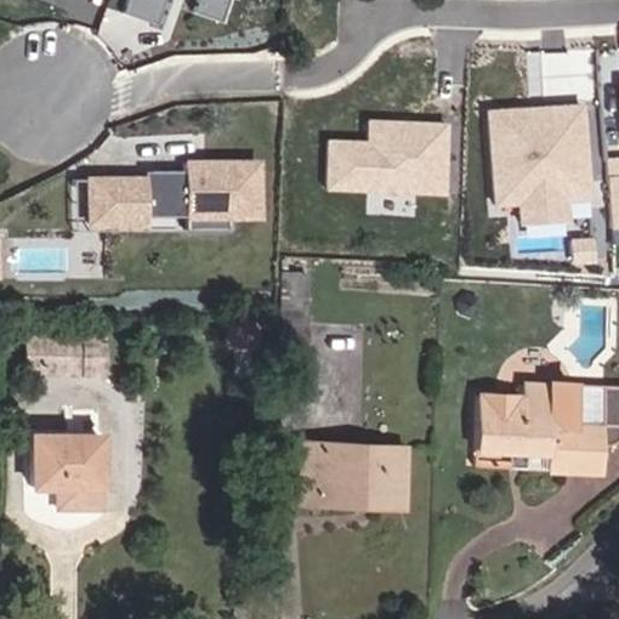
[(129,0),(126,11),(159,23),(168,0),(129,0)]
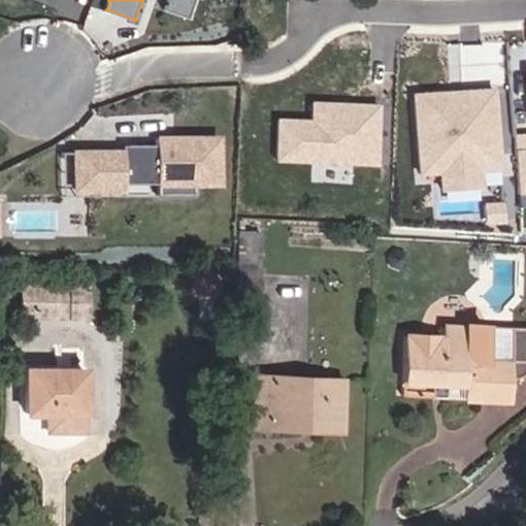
[(167,0),(164,11),(189,20),(195,0),(167,0)]
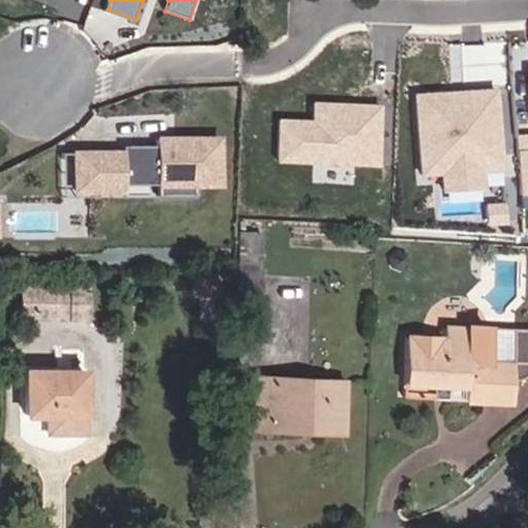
[(501,87),(415,93),(420,175),(442,173),(443,191),(486,187),(485,171),(506,170),(501,87)]
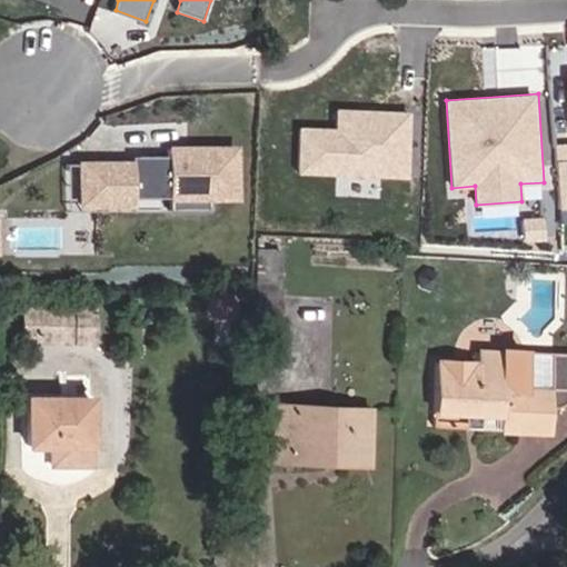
[(338,130),(304,129),(301,172),(339,173),(338,197),(383,199),(384,177),(408,178),(410,115),(339,111),(338,130)]
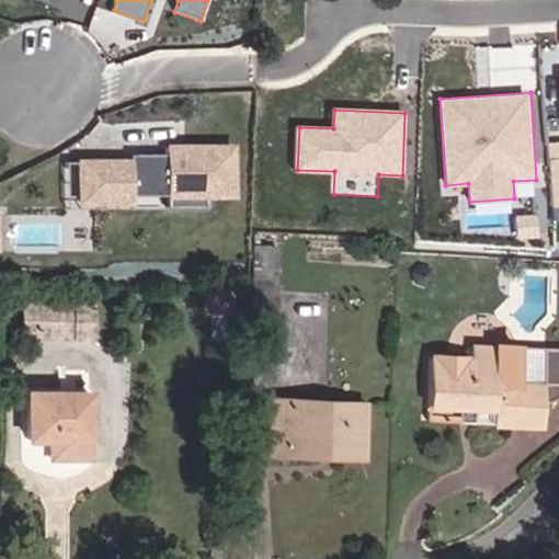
[(133,158),(79,158),(79,202),(132,202),(132,194),(168,194),(168,207),(212,207),(212,200),(240,200),(240,140),(168,140),(168,153),(133,153),(133,158)]
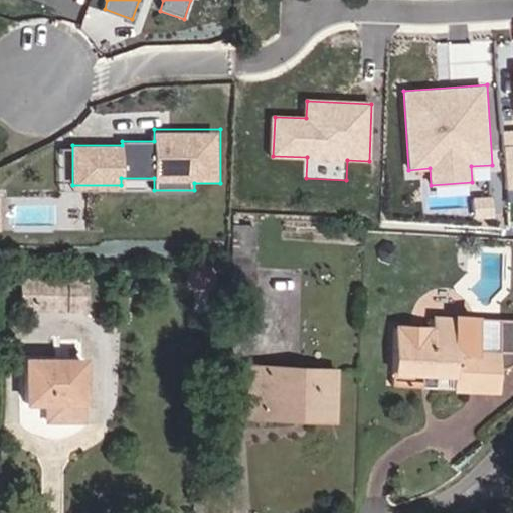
[(504,187),(512,187),(512,143),(507,143),(504,187)]
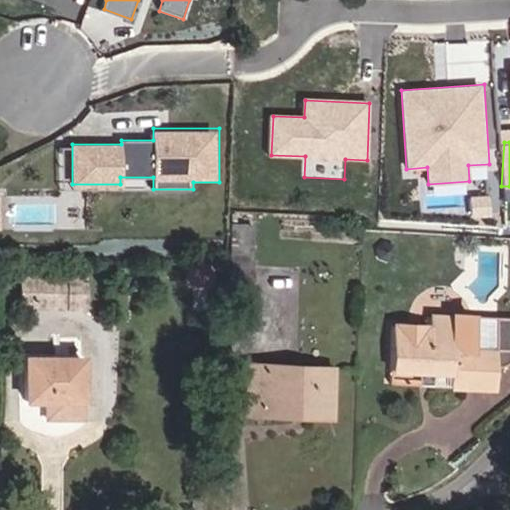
[(469,196),(471,215),(490,213),(488,194),(469,196)]
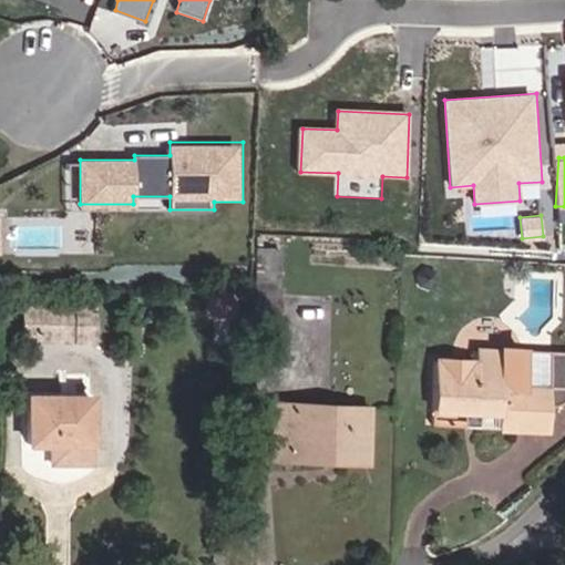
[(256,340),(279,341),(281,249),(259,248),(256,340)]
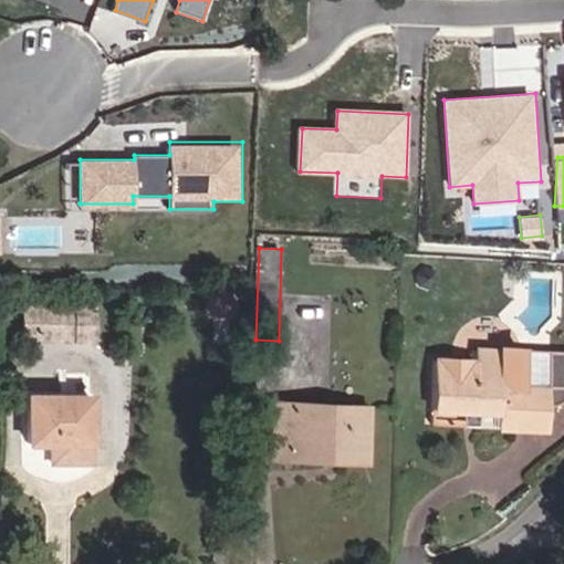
[(92,341),(92,307),(22,306),(21,340),(92,341)]
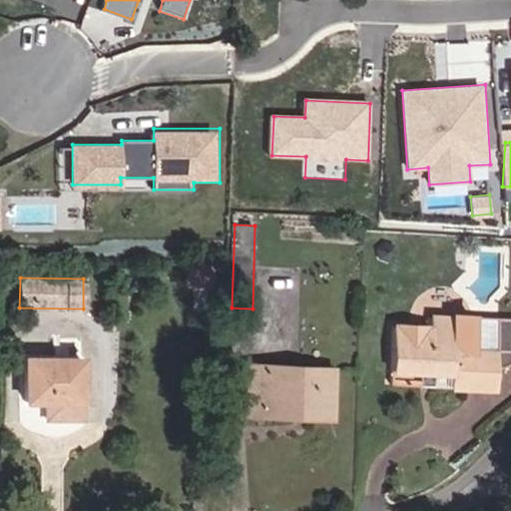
[(467,365),(485,365),(487,323),(425,323),(425,329),(387,329),(387,377),(423,377),(444,377),(444,391),(467,391),(467,365)]
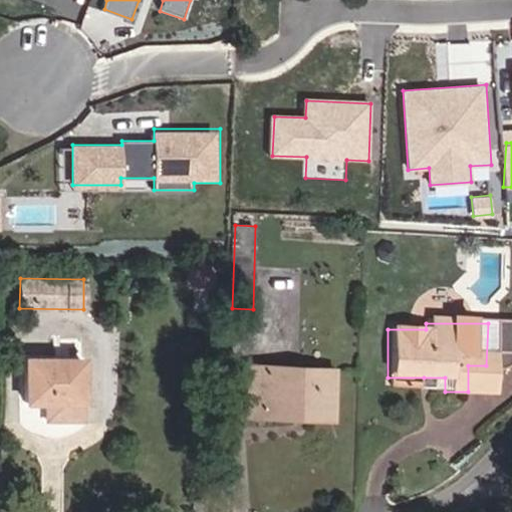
[(511,324),(488,323),(486,365),(486,373),(498,374),(511,367),(511,324)]
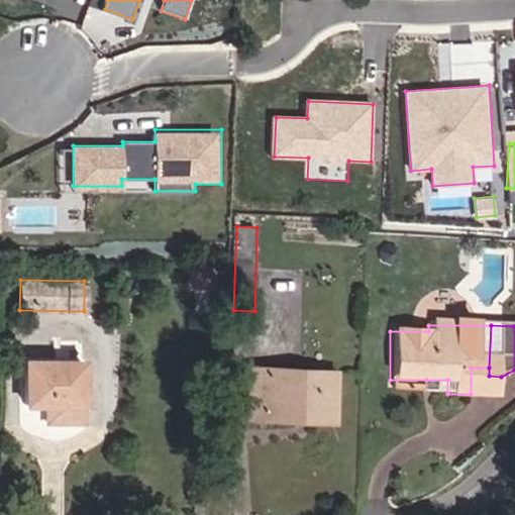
[(27,404),(50,404),(49,422),(86,422),(87,361),(27,361),(27,404)]
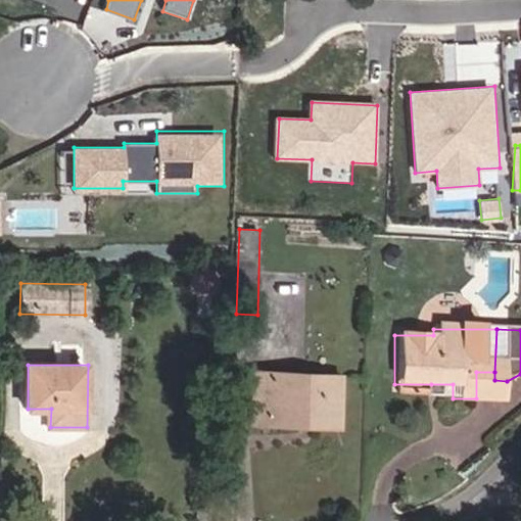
[(274,383),(274,372),(256,372),(255,430),(304,431),(305,414),(340,415),(341,374),(308,373),(308,383),(274,383)]
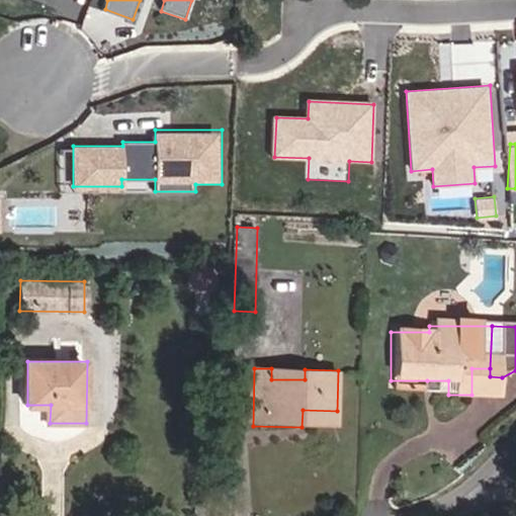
[(305,369),(271,368),(271,379),(305,379),(305,369)]
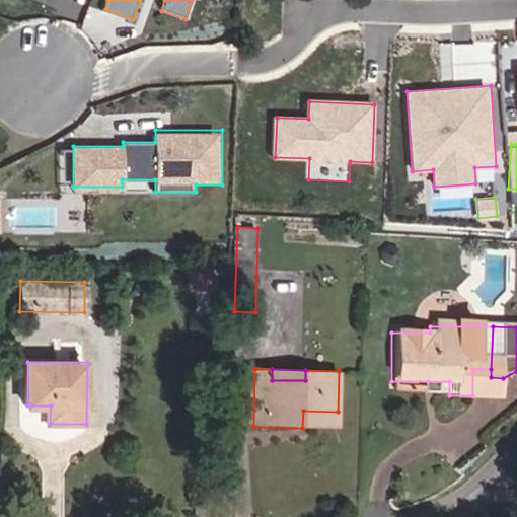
[(472,369),(472,395),(491,394),(491,377),(491,369),(472,369)]
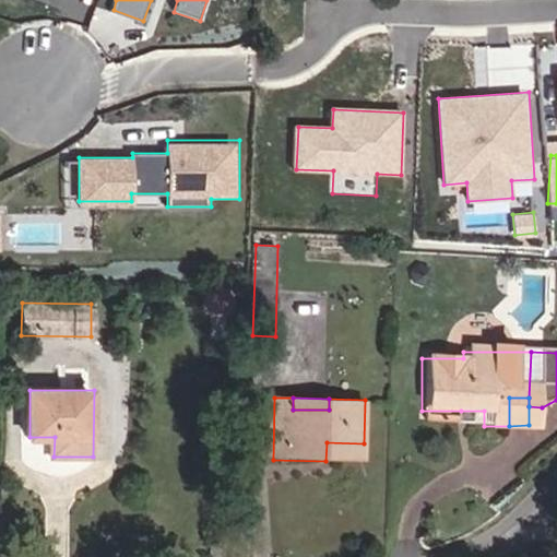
[(484,411),(461,411),(461,425),(484,426),(484,411)]
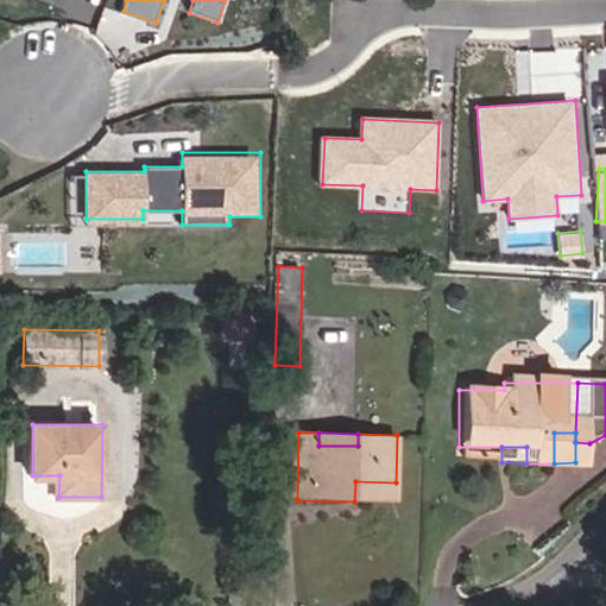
[(355,481),(354,502),(396,502),(396,483),(355,481)]
